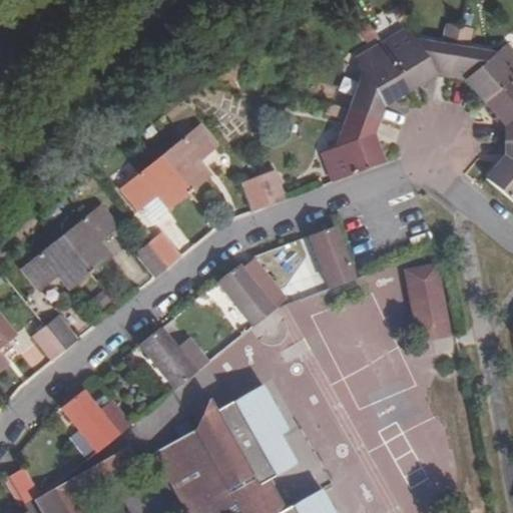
[(444,24),(442,37),(469,41),(471,28),(444,24)]
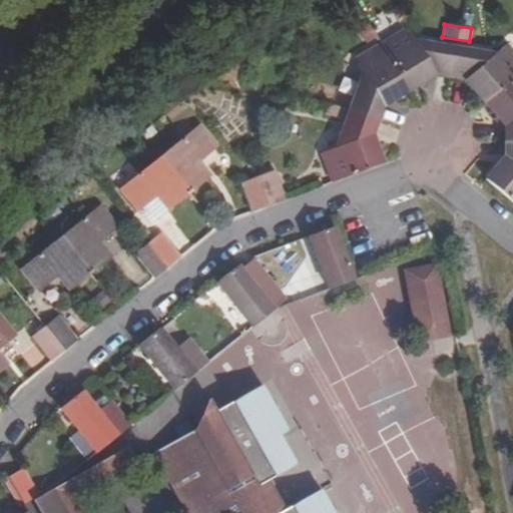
[(380,45),(407,91),(434,75),(450,77),(454,47),(430,43),(419,49),(407,28),(380,45)]
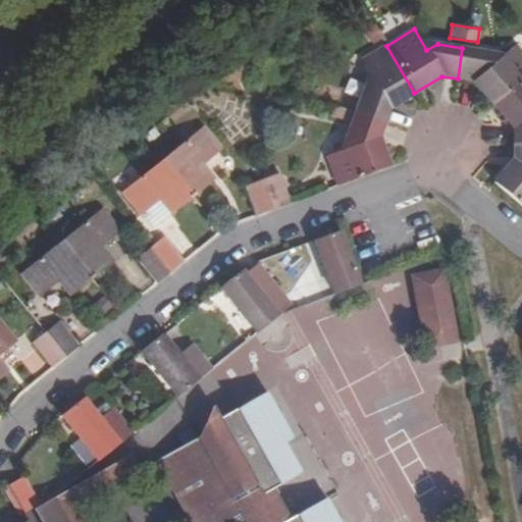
[(361,88),(353,113),(384,122),(390,105),(414,93),(386,46),(359,62),(371,83),(361,88)]
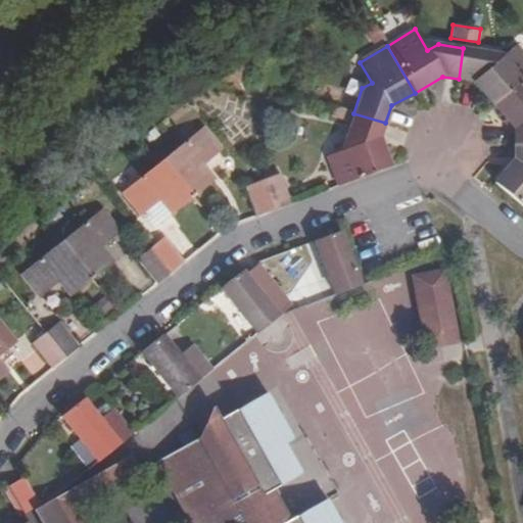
[(463,48),(459,79),(473,83),(494,106),(522,82),(522,55),(516,48),(496,62),(489,53),(467,49),(463,48)]
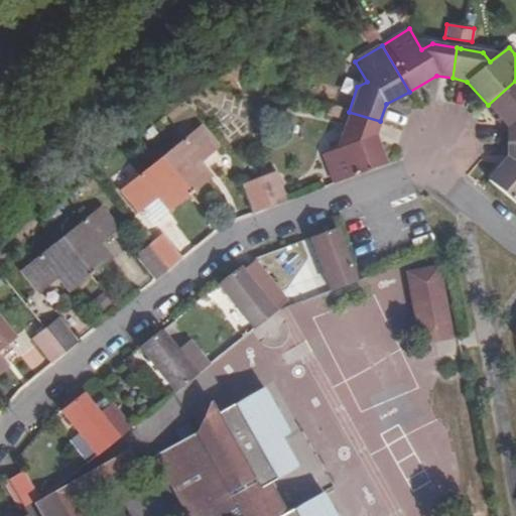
[(508,129),(508,142),(515,142),(515,81),(488,105),(508,129)]
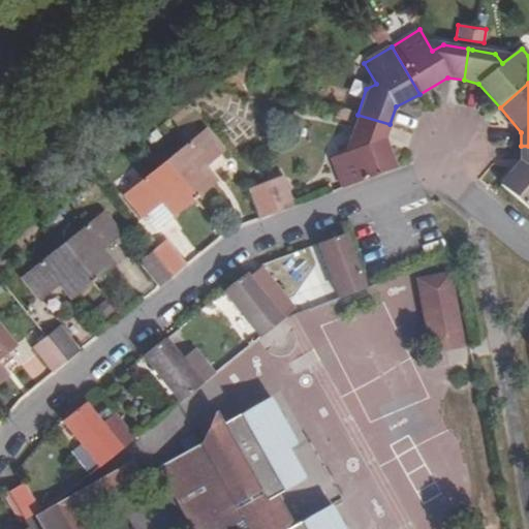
[(331,159),(341,187),(394,167),(382,141),(390,124),(358,115),(348,141),(353,151),(331,159)]
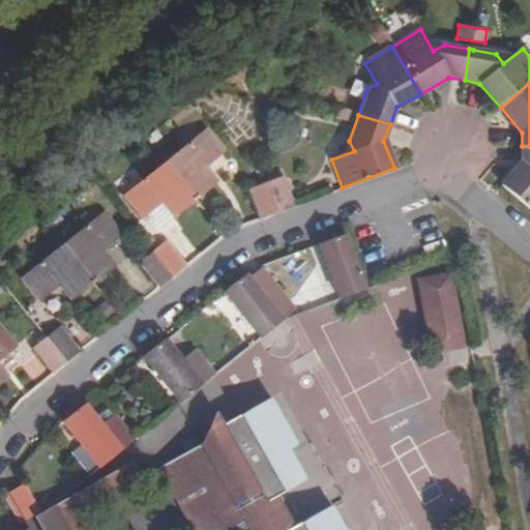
[(167,164),(196,200),(219,181),(207,167),(226,152),(207,130),(167,164)]
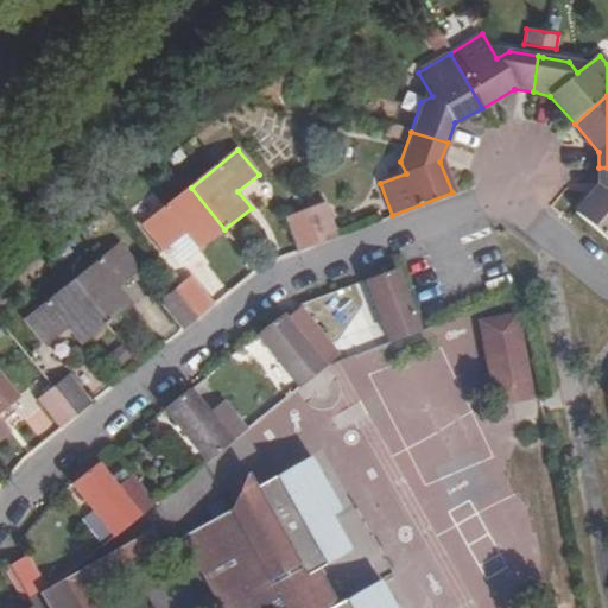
[(576,213),(607,239),(607,168),(599,168),(597,187),(576,213)]
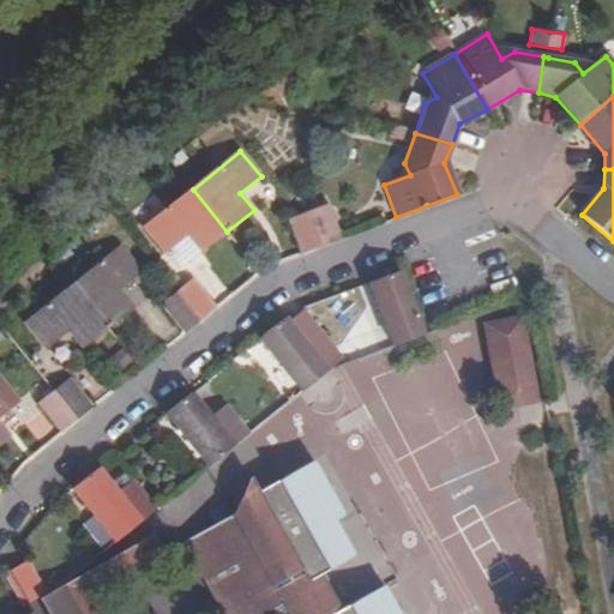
[(187,235),(200,253),(227,232),(193,190),(145,226),(166,252),(187,235)]
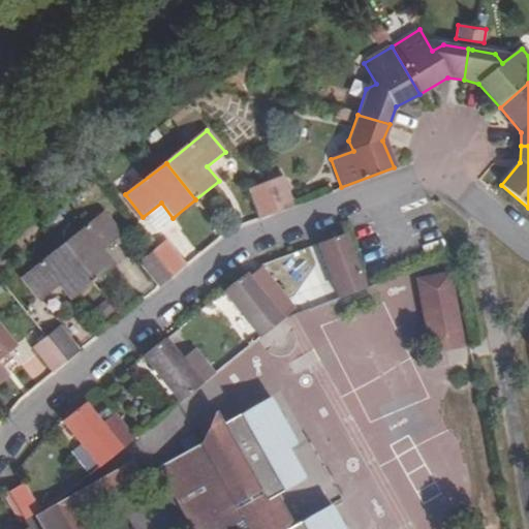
[(252,188),(262,217),(279,211),(269,182),(263,184),(252,188)]
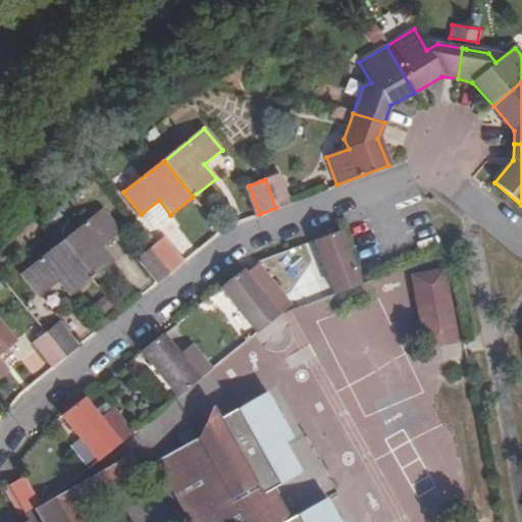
[(62,243),(91,277),(112,261),(101,247),(119,231),(102,210),(62,243)]
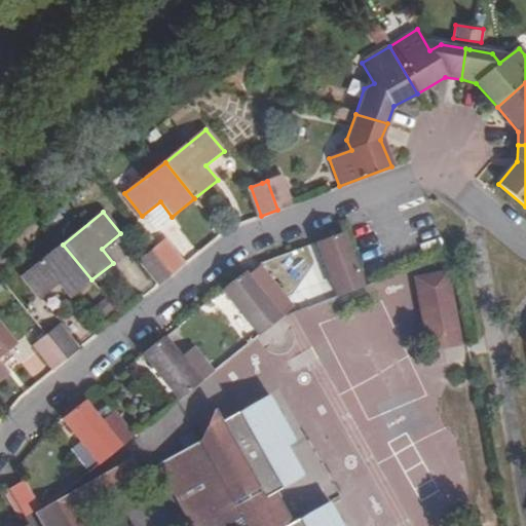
[(317,242),(338,298),(365,288),(344,232),(317,242)]
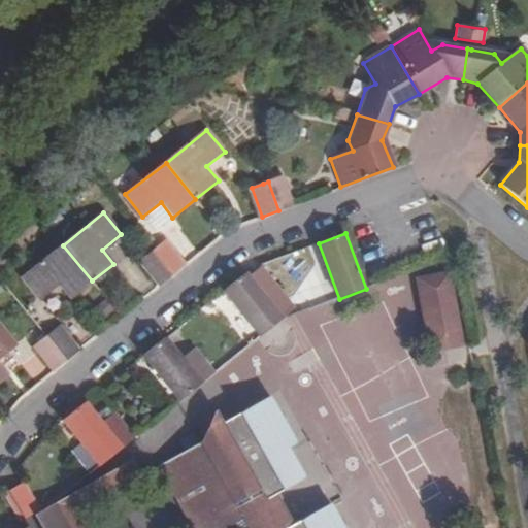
[(154,251),(174,275),(187,265),(167,239),(154,251)]
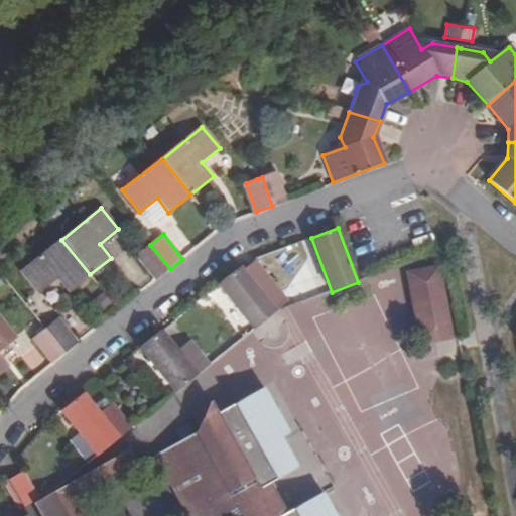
[(58,278),(70,291),(90,274),(61,240),(21,271),(39,293),(58,278)]
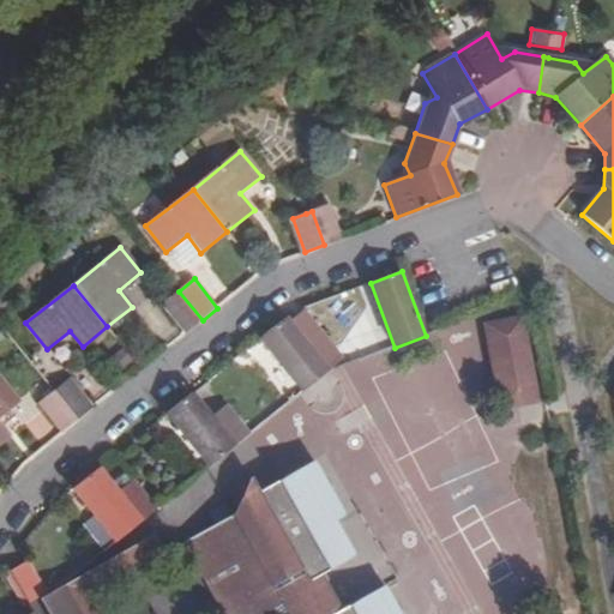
[(163,304),(185,333),(203,320),(179,292),(163,304)]
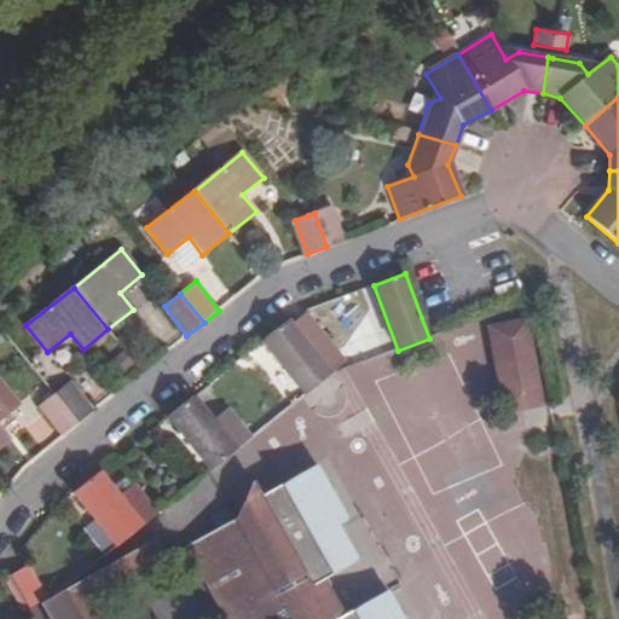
[(502,416),(544,408),(527,318),(485,325),(502,416)]
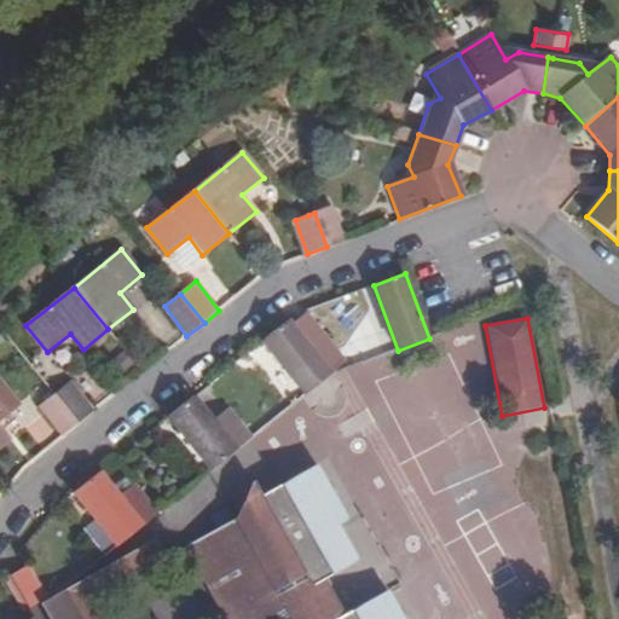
[(261,341),(305,395),(330,375),(306,347),(285,323),(261,341)]
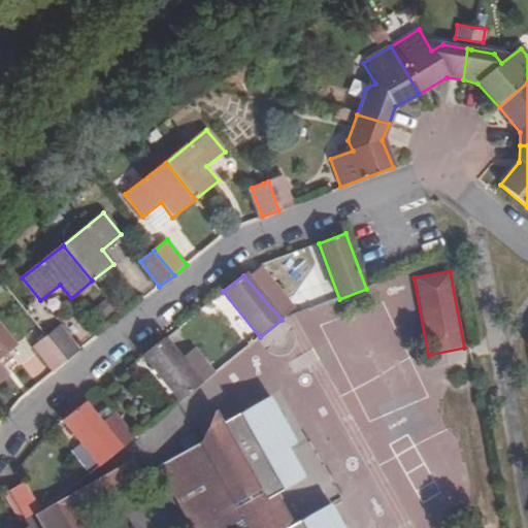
[(261,296),(282,320),(296,308),(275,284),(261,296)]
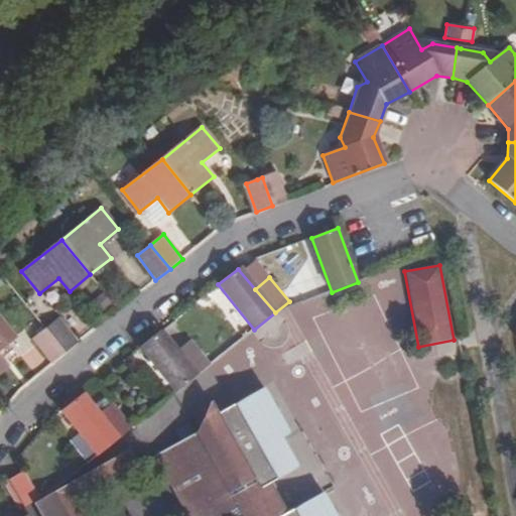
[(0,373),(9,366),(0,353),(0,350),(16,338),(0,314),(0,373)]
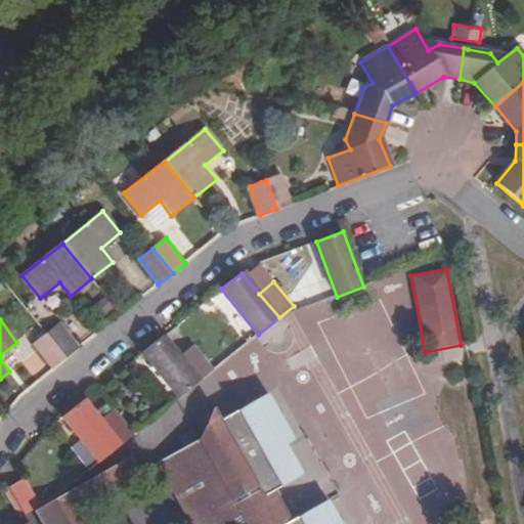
[(44,334),(64,358),(79,348),(58,321),(44,334)]
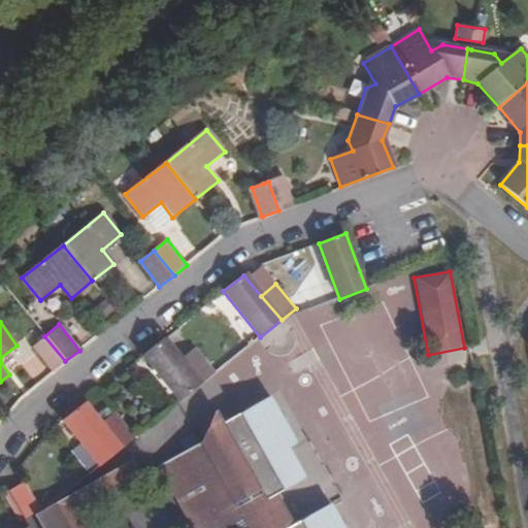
[(30,347),(52,372),(65,361),(44,336),(30,347)]
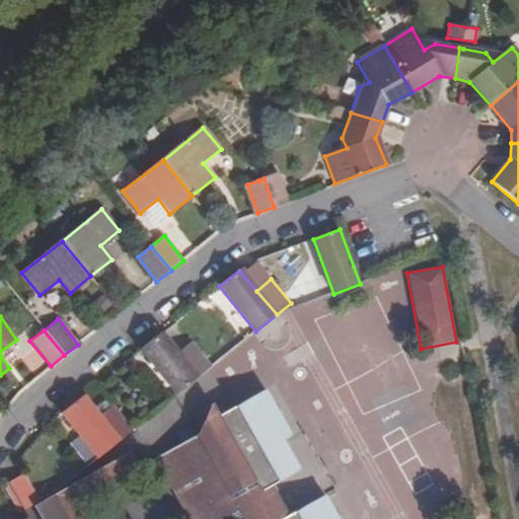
[(139,349),(177,394),(198,379),(178,353),(160,332),(139,349)]
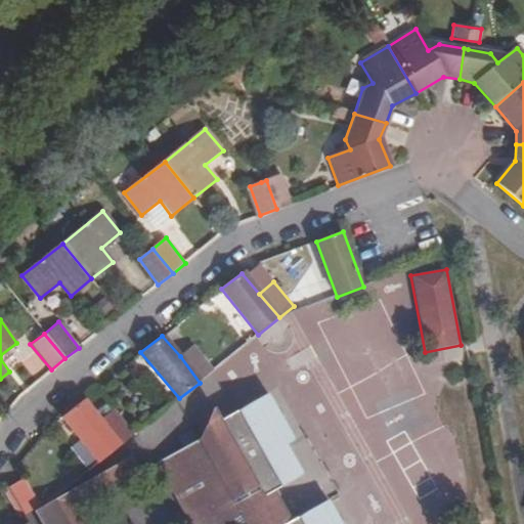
[(180,356),(200,383),(215,370),(193,346),(180,356)]
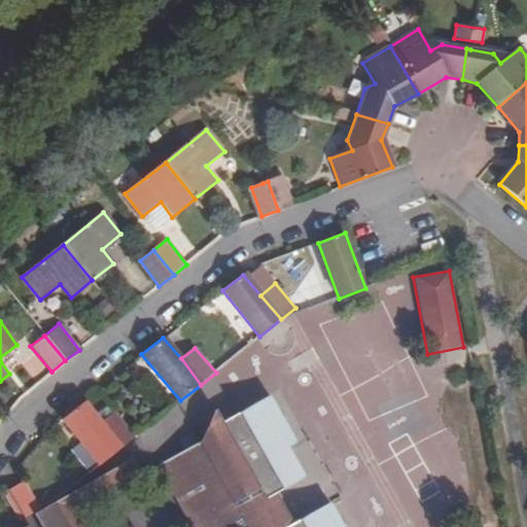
[(340,526),(326,504),(293,523),(277,493),(305,479),(288,449),(296,445),(269,396),(213,428),(220,441),(204,450),(200,445),(162,466),(197,526),(231,526),(236,525),(236,526),(340,526)]
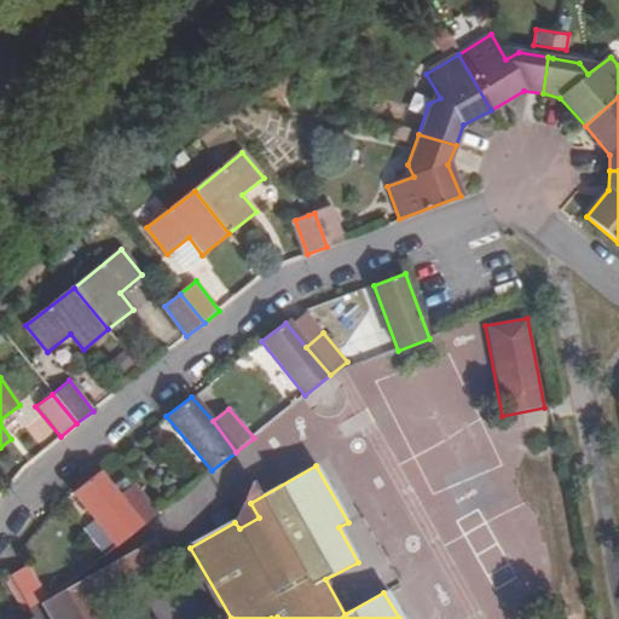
[(75,493),(117,547),(143,527),(119,497),(100,473),(75,493)]
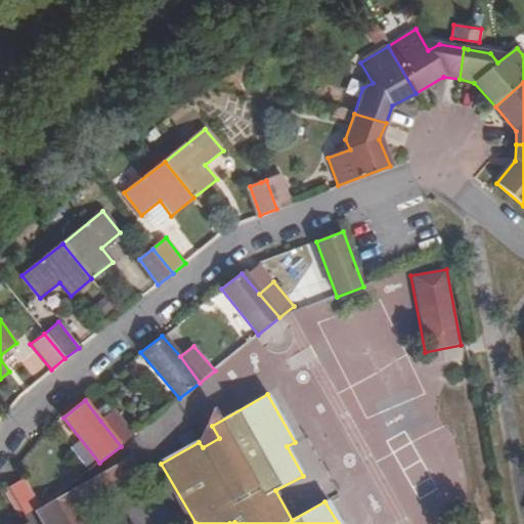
[(100,421),(121,446),(134,435),(115,409),(100,421)]
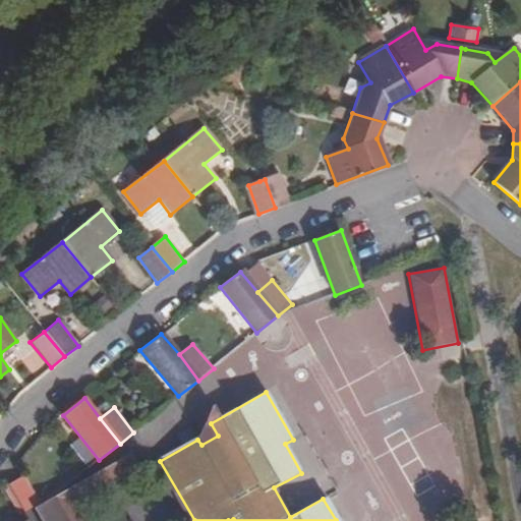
[(130,456),(52,498),(81,505),(139,472),(130,456)]
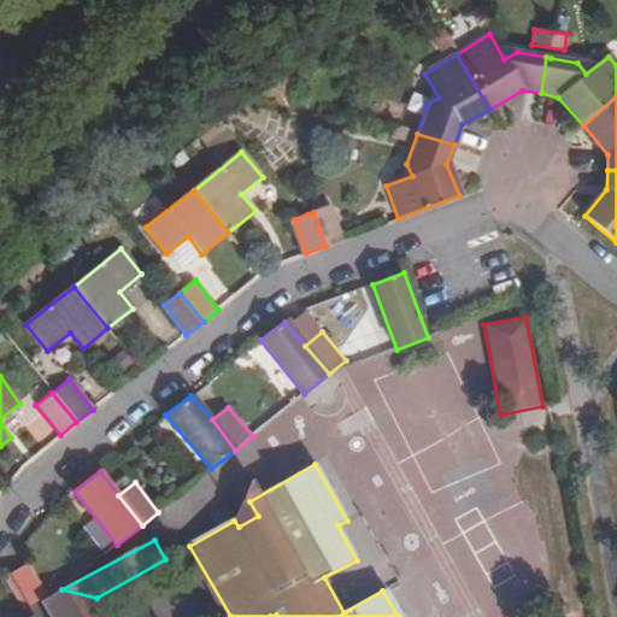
[(11,574),(29,606),(40,601),(48,598),(30,565),(11,574)]
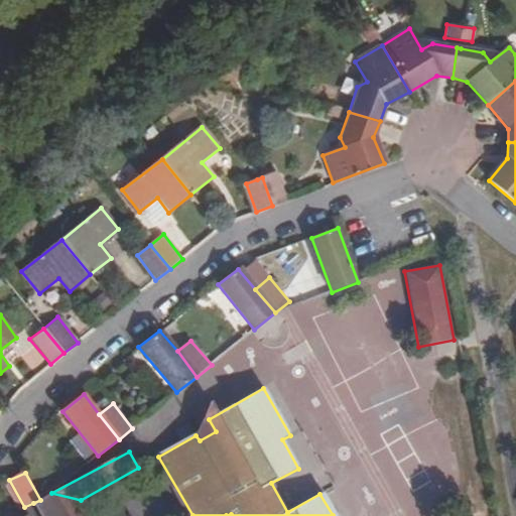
[(40,515),(66,515),(51,493),(40,500),(33,503),(40,515)]
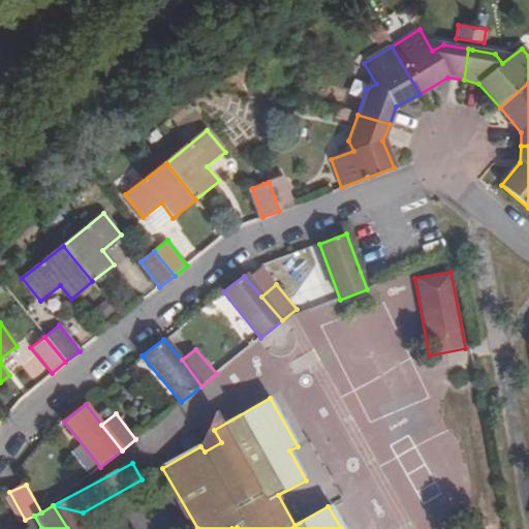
[(53,505),(67,528),(92,528),(83,512),(53,505)]
